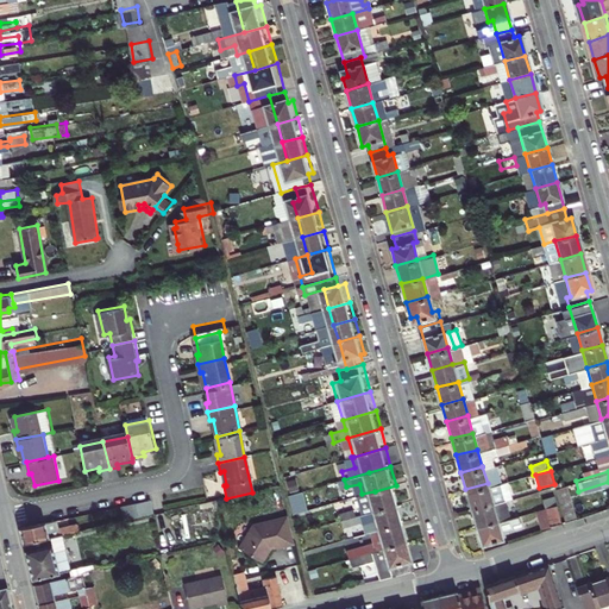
[(465,489),(471,506),(501,498),(496,481),(488,483),(465,489)]
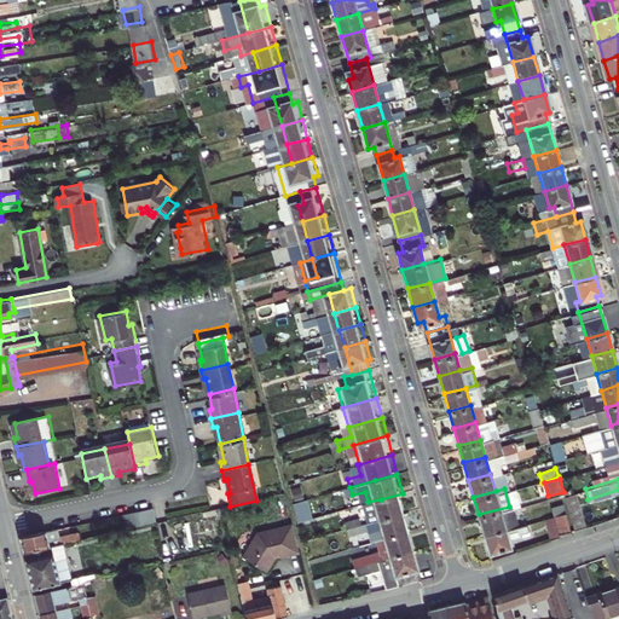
[(585,528),(574,491),(565,493),(576,531),(585,528)]
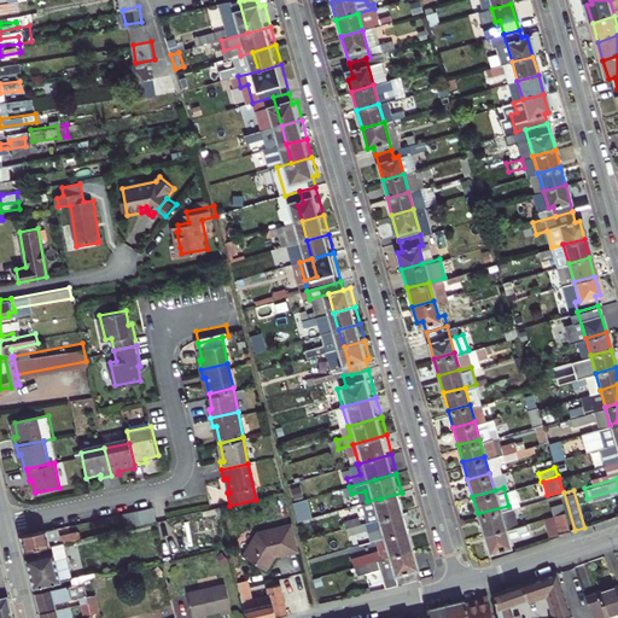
[(372,520),(385,517),(407,511),(402,493),(380,499),(367,501),(372,520)]
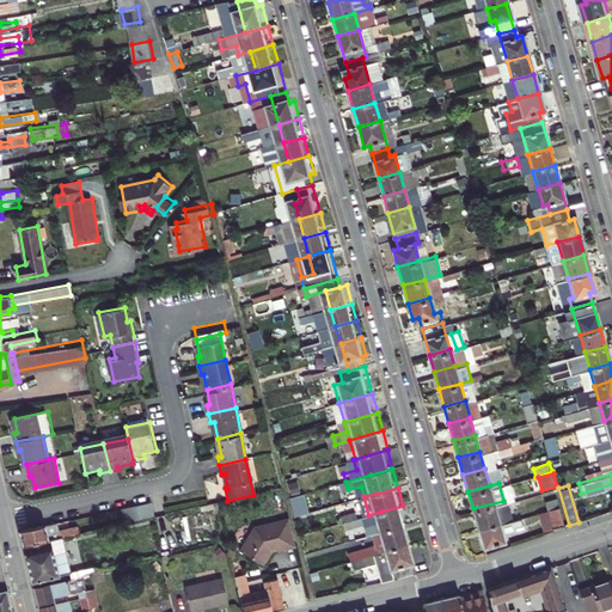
[(289,499),(294,518),(308,514),(304,495),(289,499)]
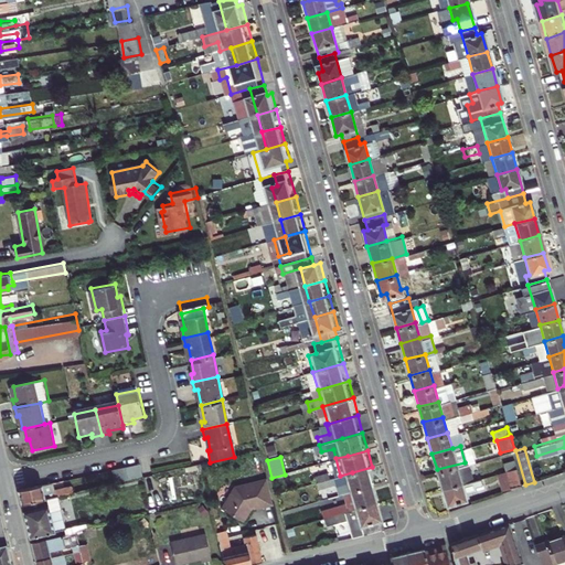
[(465,462),(437,469),(441,486),(469,478),(465,462)]
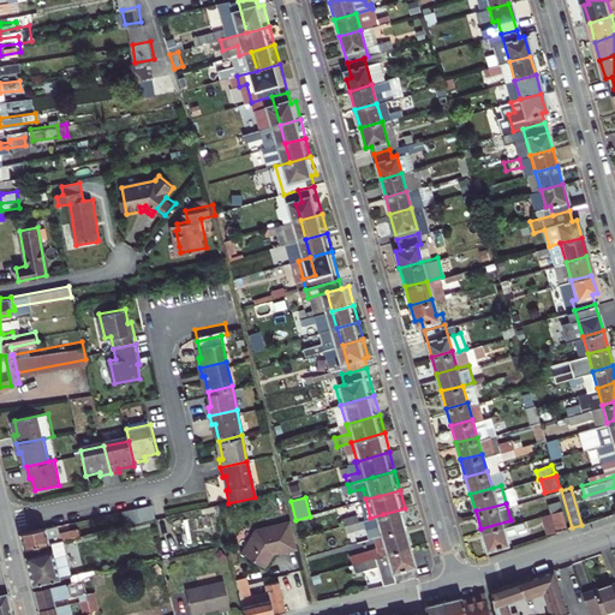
[(151,505),(121,511),(125,526),(155,519),(151,505)]
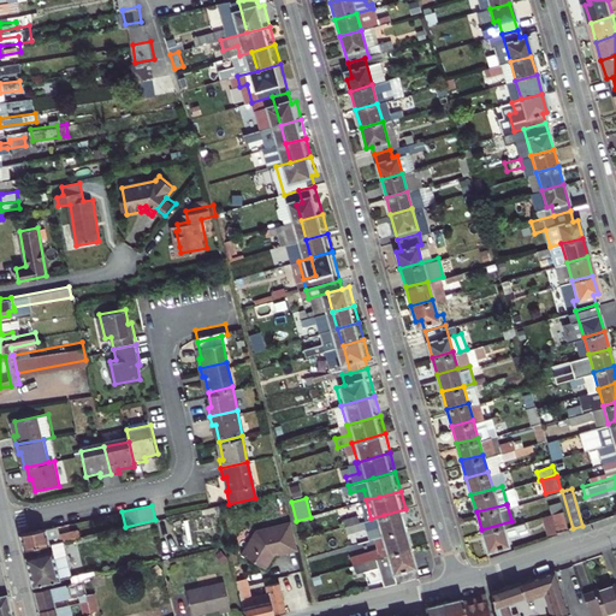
[(406,509),(384,515),(390,534),(410,528),(406,509)]
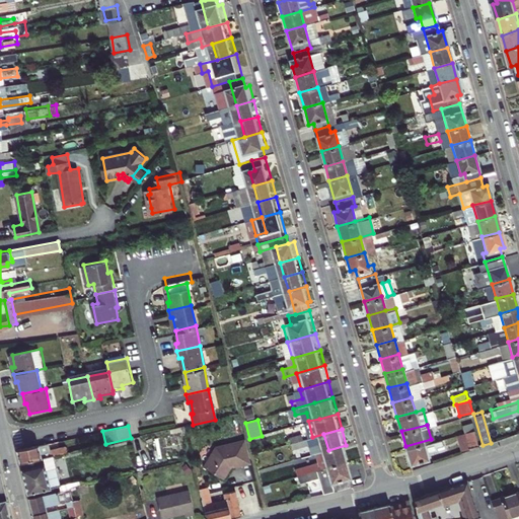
[(478,446),(473,429),(456,433),(461,451),(478,446)]
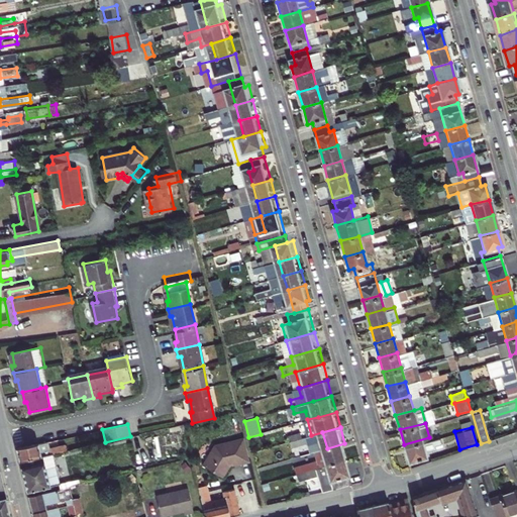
[(291,435),(293,440),(306,437),(305,431),(291,435)]
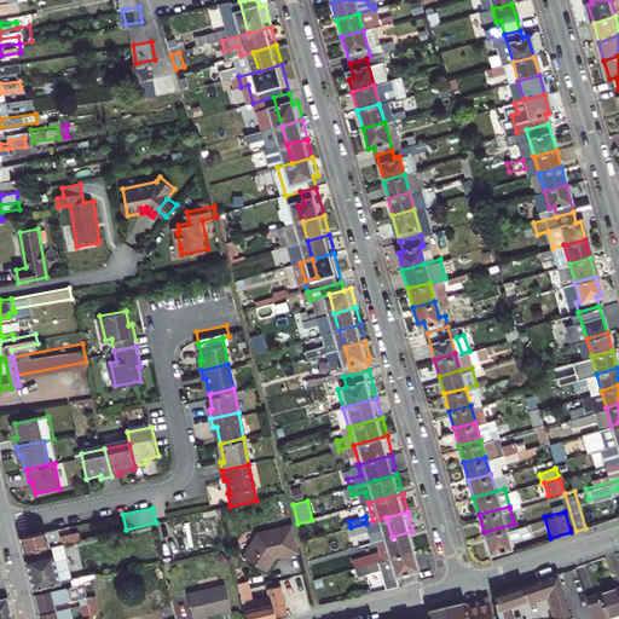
[(386,518),(372,521),(379,541),(381,539),(392,537),(386,518)]
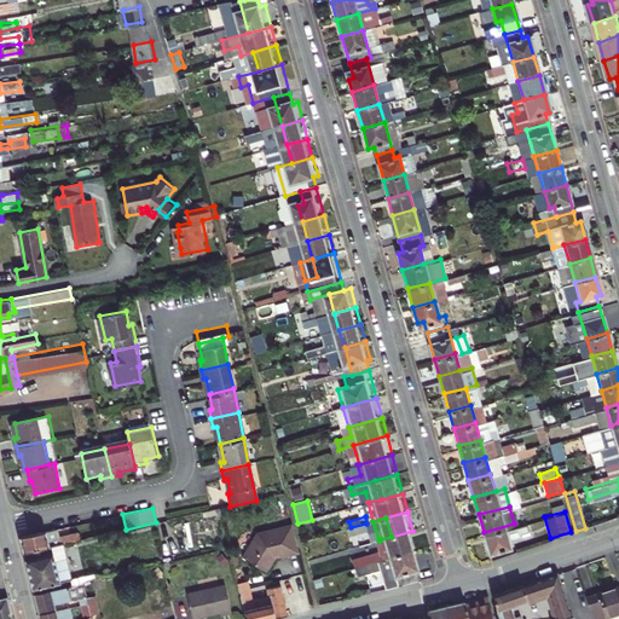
[(514,524),(484,532),(490,554),(512,549),(510,544),(522,541),(520,531),(530,528),(527,520),(514,524)]
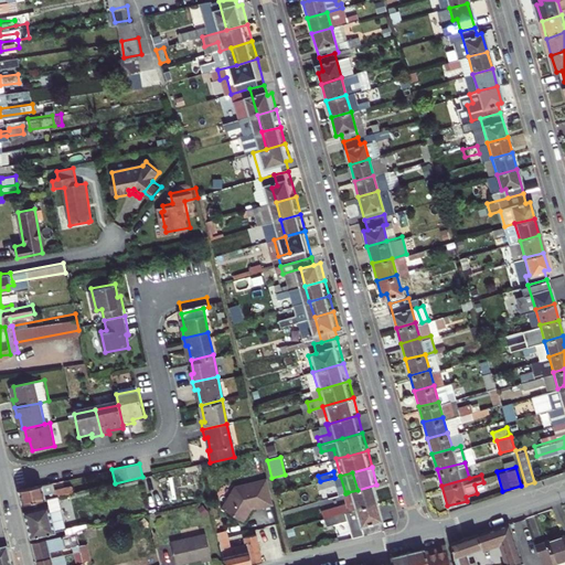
[(334,478),(320,481),(321,488),(337,483),(334,478)]
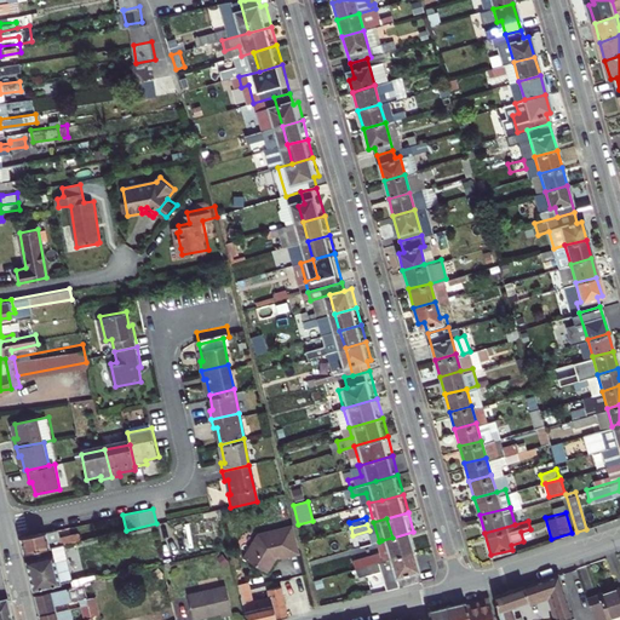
[(264,534),(248,556),(274,570),(283,558),(302,554),(294,527),(264,534)]
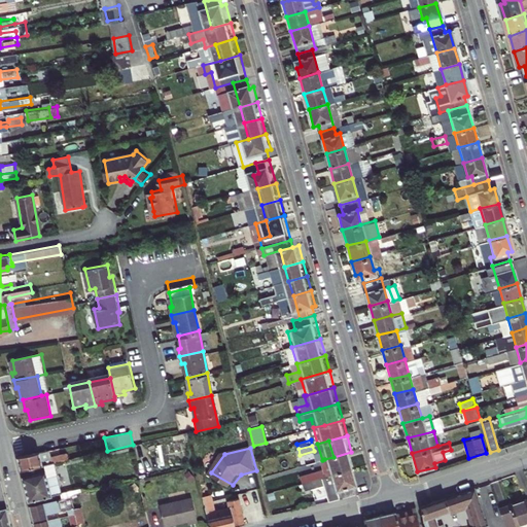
[(18,456),(21,470),(54,463),(53,461),(68,457),(67,453),(50,456),(48,450),(18,456)]
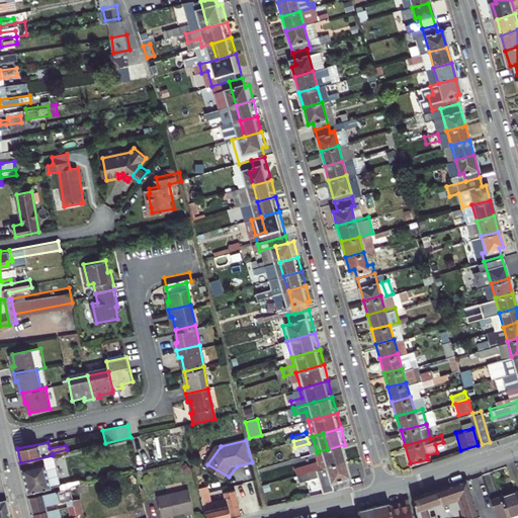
[(328,449),(332,464),(350,459),(345,444),(328,449)]
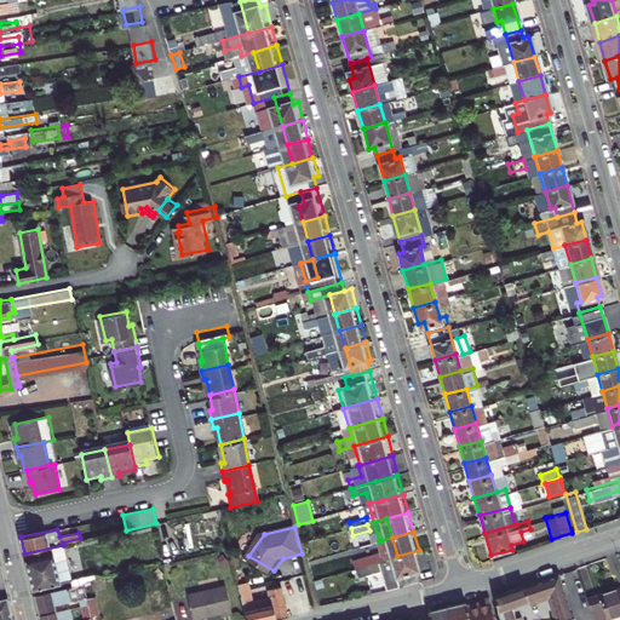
[(69,579),(62,550),(82,545),(80,538),(62,543),(63,545),(24,554),(33,589),(69,581),(70,586),(72,587),(81,585),(85,581),(95,579),(92,573),(69,579)]
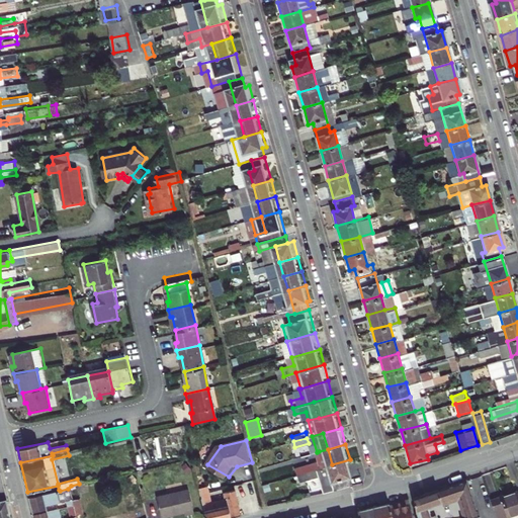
[(328,449),(319,451),(321,460),(298,466),(300,473),(332,464),(328,449)]
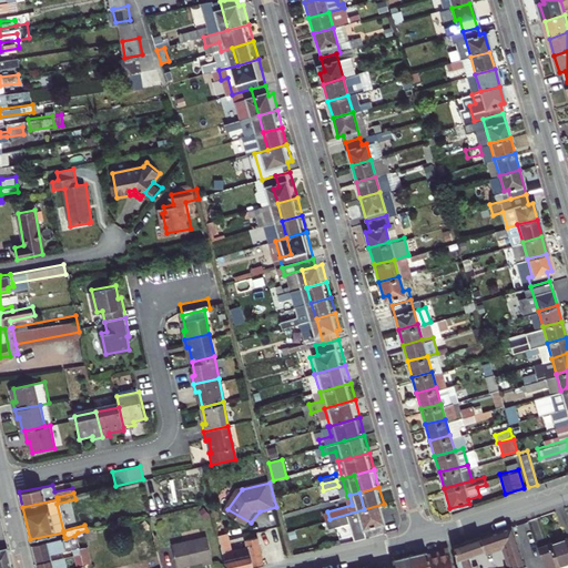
[(391,530),(384,504),(364,509),(330,519),(332,527),(355,521),(359,538),(391,530)]
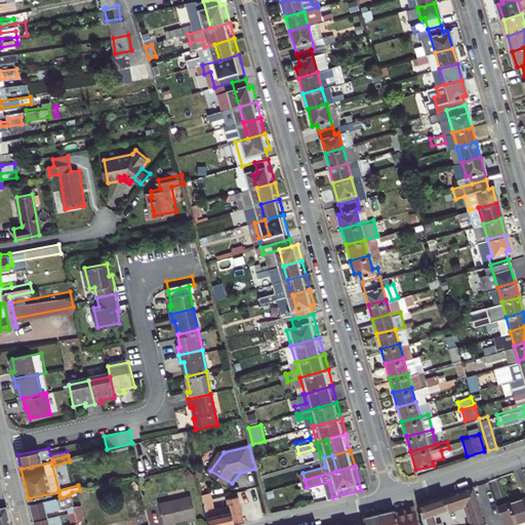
[(11,524),(0,478),(0,524),(11,524)]
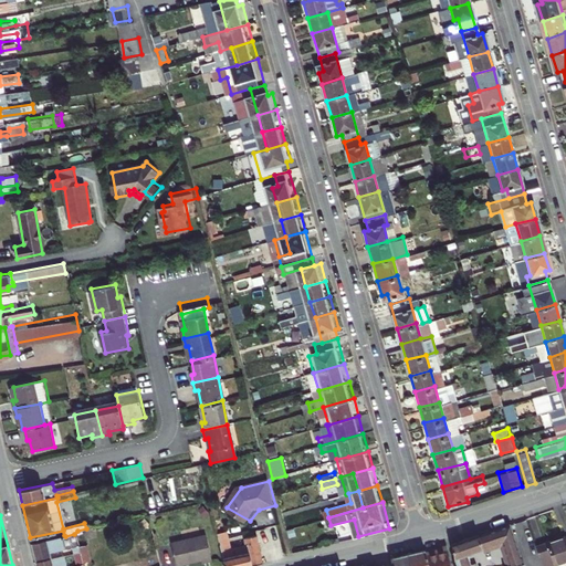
[(451,543),(454,565),(474,565),(475,565),(470,565),(469,556),(502,545),(506,564),(500,565),(499,565),(519,565),(509,523),(451,543)]
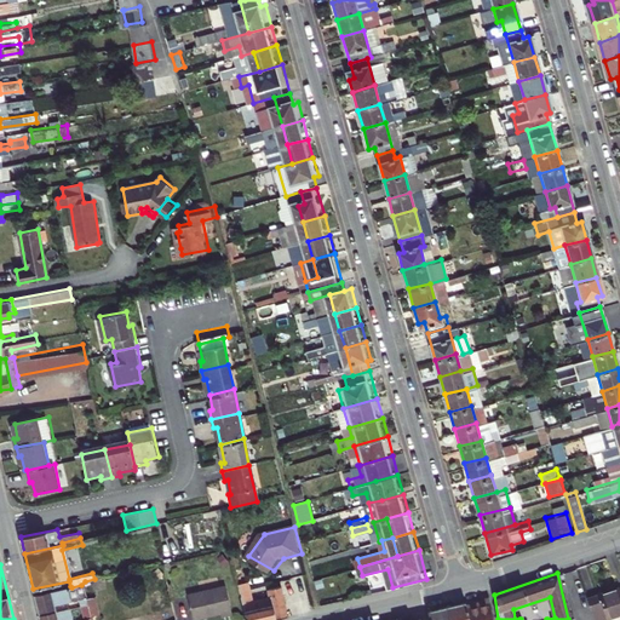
[(242,584),(245,595),(251,619),(262,619),(291,613),(283,585),(271,589),(273,596),(256,601),(252,581),(242,584)]
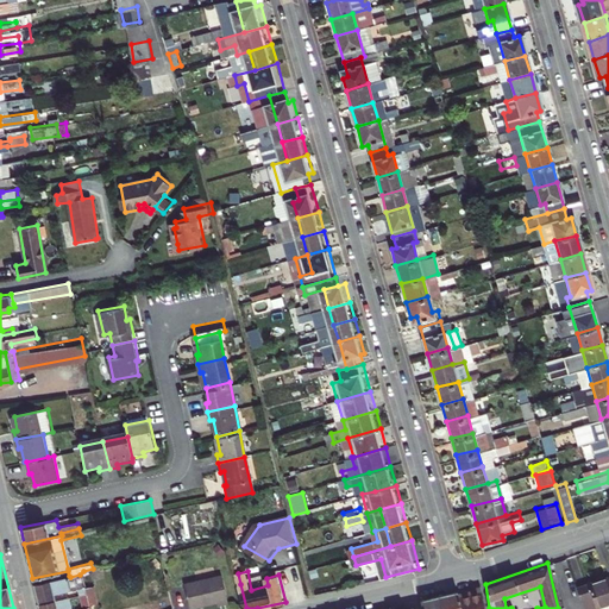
[(226,572),(188,582),(195,607),(221,600),(221,603),(233,600),(226,572)]
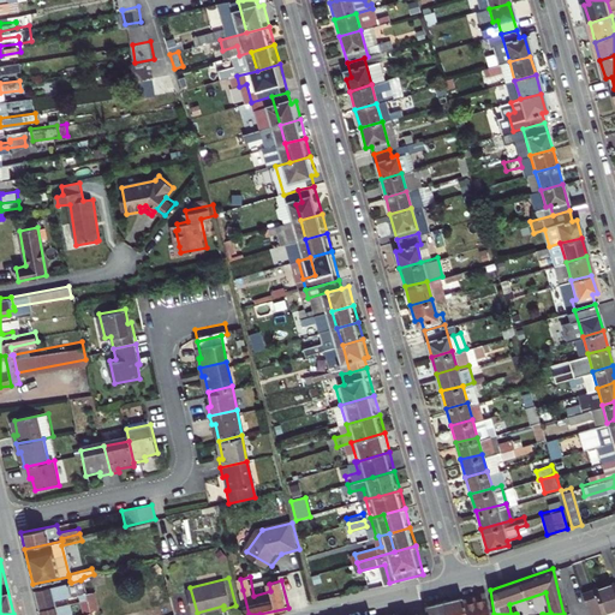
[(71,595),(83,591),(81,580),(71,583),(70,581),(34,590),(37,603),(53,599),(71,595)]
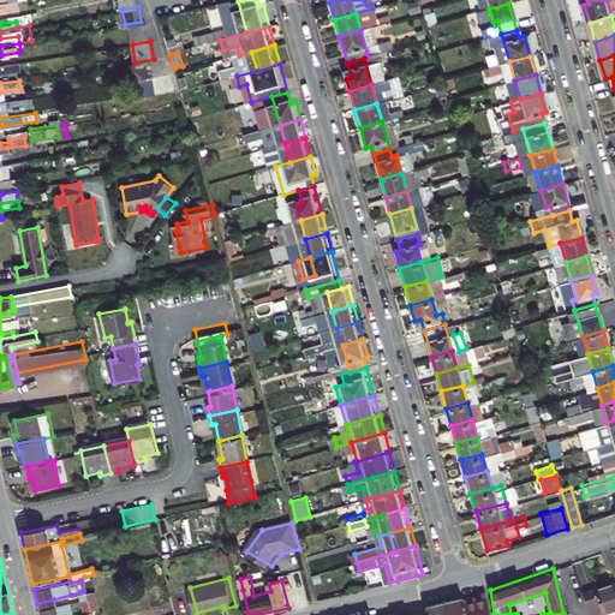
[(614,614),(614,586),(613,587),(611,585),(586,593),(593,614),(596,614),(597,614),(596,614),(614,614)]
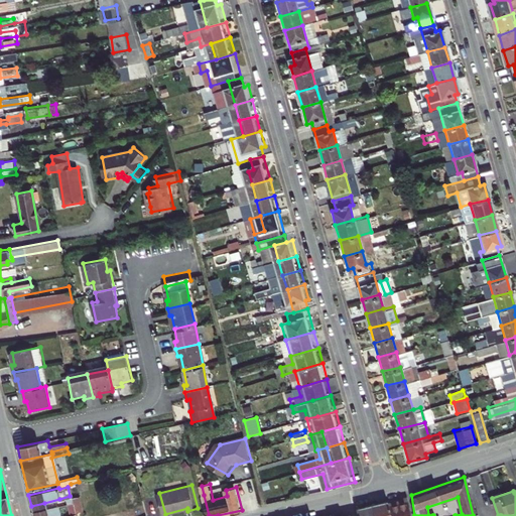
[(399,503),(389,505),(391,515),(411,515),(408,497),(398,499),(399,503)]
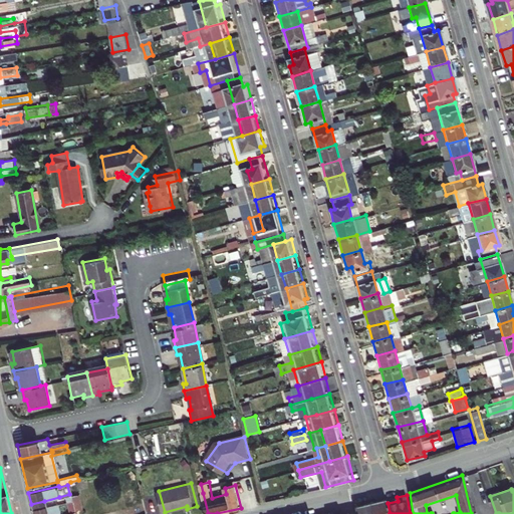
[(484,498),(488,513),(496,513),(490,496),(484,498)]
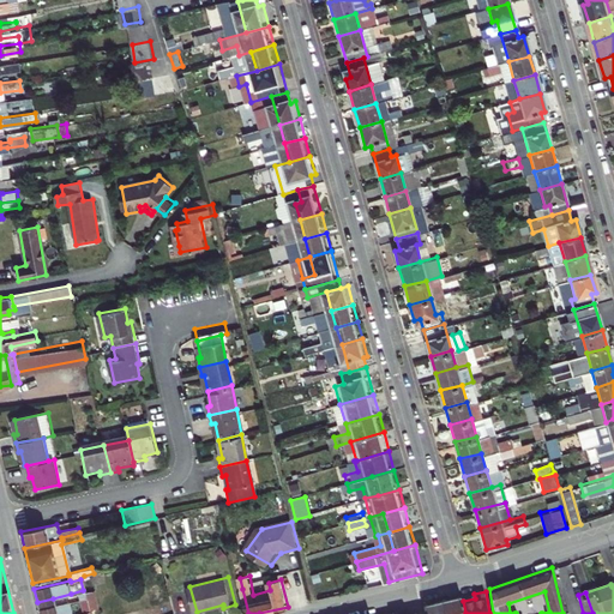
[(88,608),(84,595),(72,599),(76,612),(88,608)]
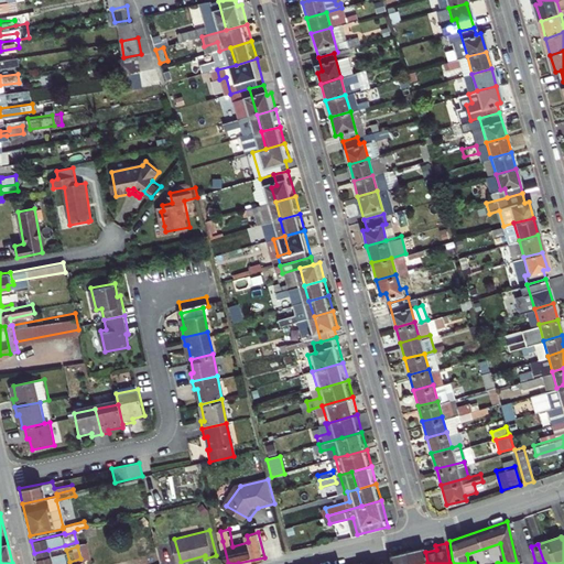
[(424,548),(407,552),(409,563),(427,563),(425,552),(424,548)]
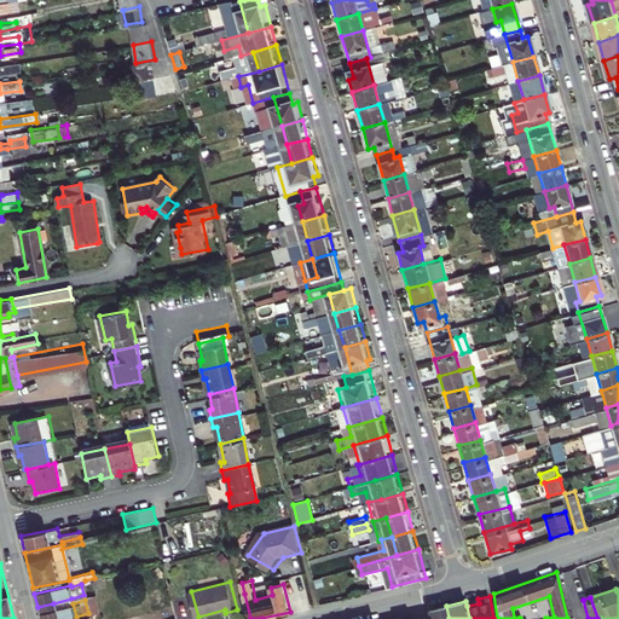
[(429,609),(431,618),(449,618),(446,606),(429,609)]
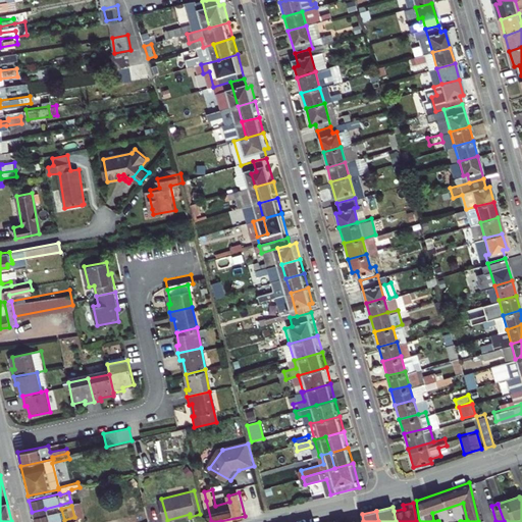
[(46,513),(33,516),(35,521),(56,521),(55,516),(48,518),(46,513)]
